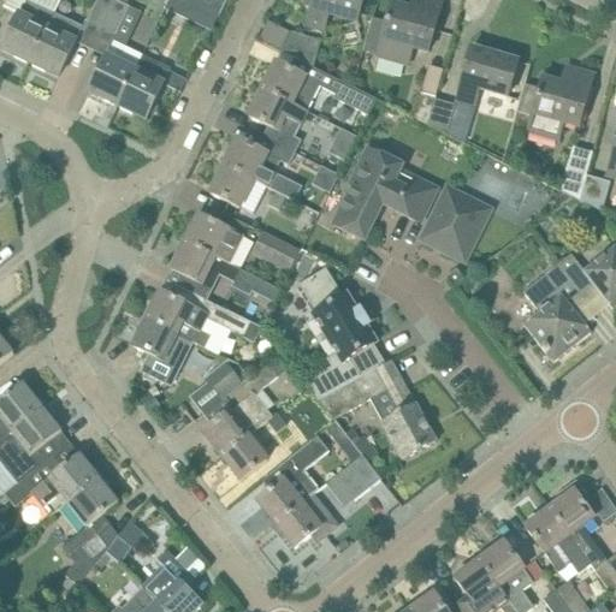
[(1,47),(30,60),(54,11),(54,10),(59,0),(6,0),(4,5),(18,12),(1,47)]
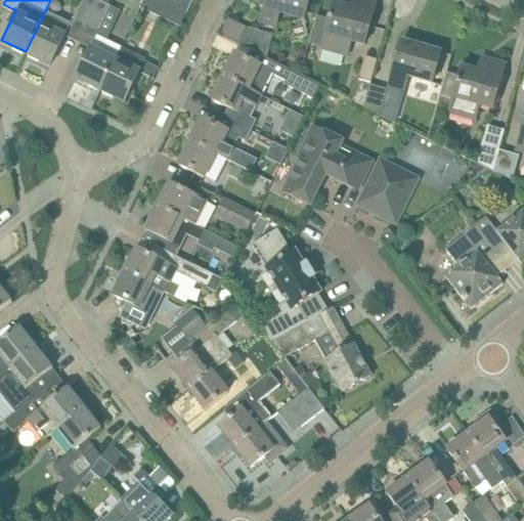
[(87,22),(97,0),(81,0),(74,15),(87,22)]
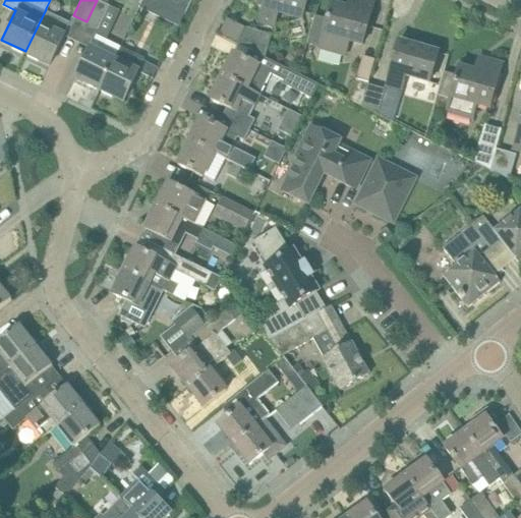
[(109,3),(102,0),(97,0),(87,21),(98,26),(109,3)]
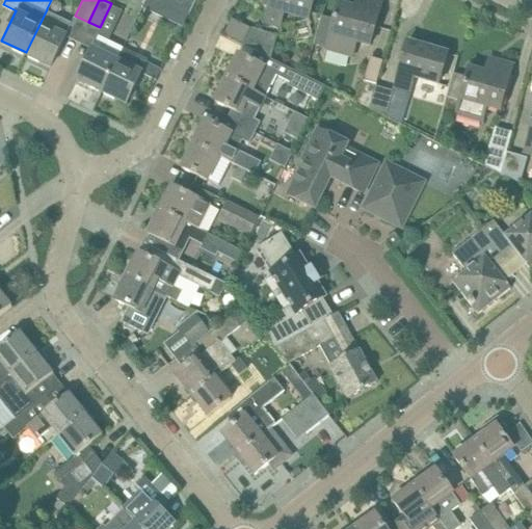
[(145,0),(142,5),(142,6),(182,25),(189,10),(182,6),(177,4),(168,0),(145,0)]
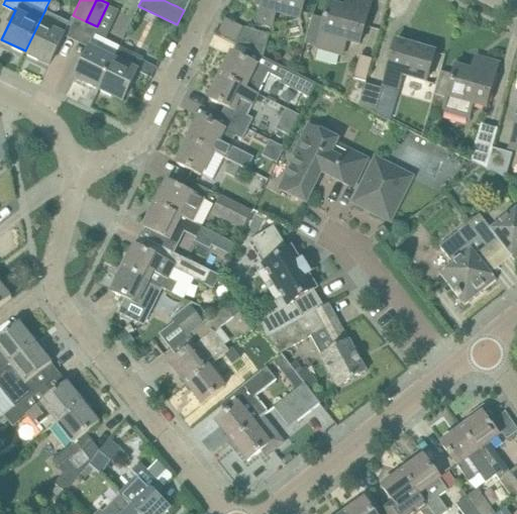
[(184,10),(189,0),(178,0),(177,6),(184,10)]
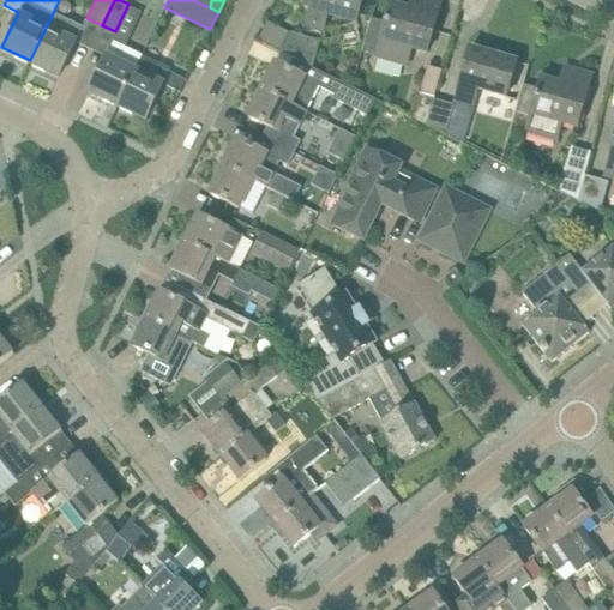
[(305,23),(323,28),(327,11),(356,19),(361,0),(305,0),(304,4),(311,5),(305,23)]
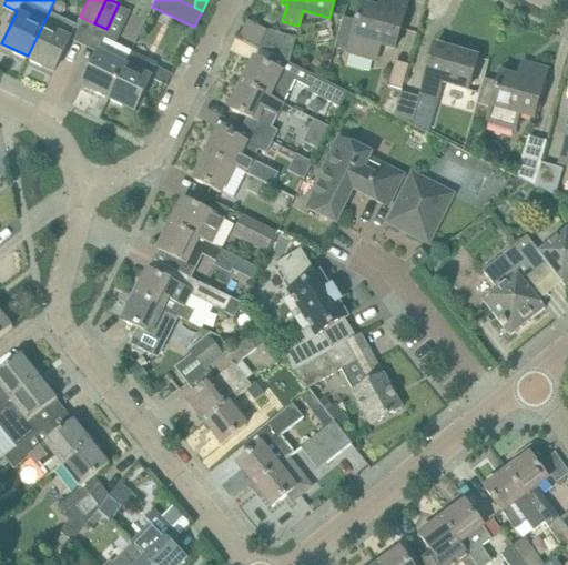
[(362,2),(352,34),(347,52),(376,61),(382,42),(395,47),(402,20),(408,0),(391,0),(388,10),(362,2)]
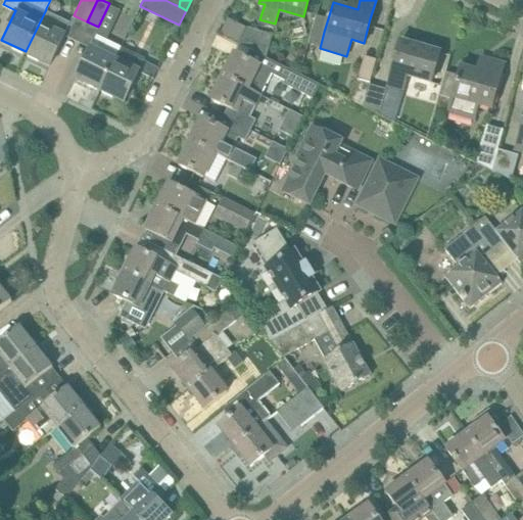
[(50,63),(58,45),(70,20),(60,15),(46,9),(26,51),(50,63)]
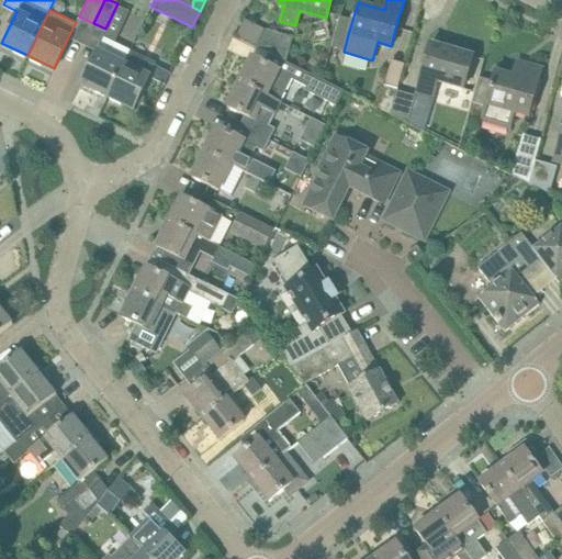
[(266,28),(257,45),(268,51),(276,55),(285,59),(293,35),(287,33),(266,26),(266,28)]
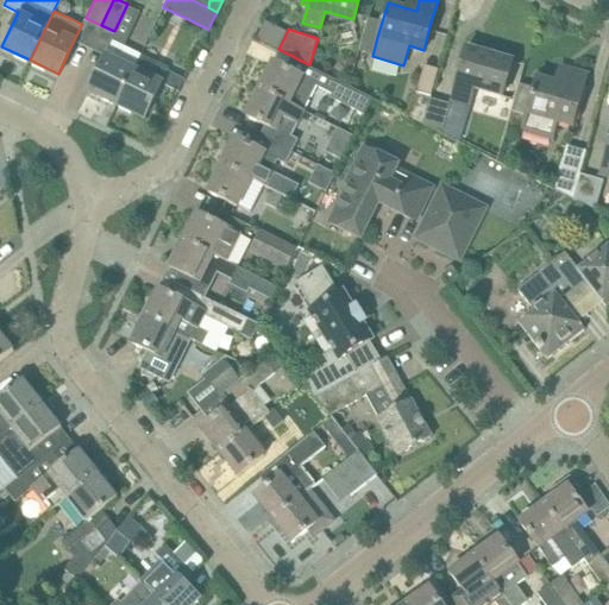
[(112,38),(99,67),(88,88),(117,101),(140,52),(112,38)]
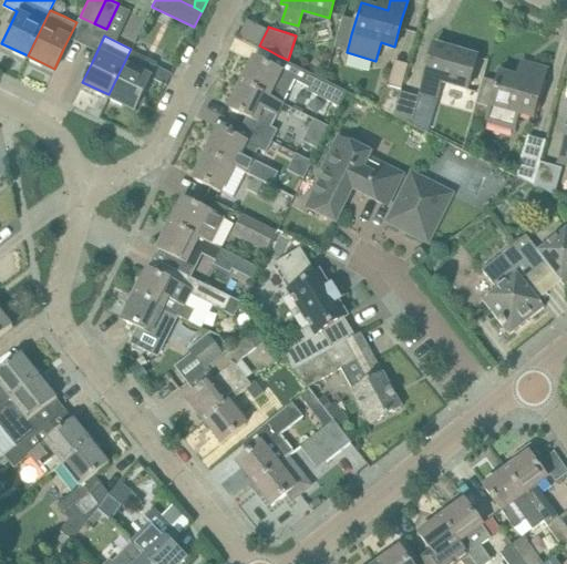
[(467,88),(471,77),(476,55),(474,54),(475,51),(474,48),(472,44),(468,41),(464,41),(461,43),(457,45),(456,50),(434,43),(420,91),(435,95),(440,80),(467,88)]
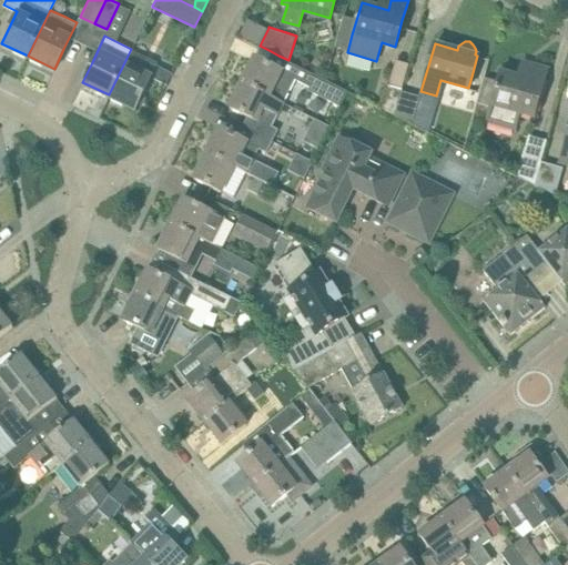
[(131,49),(109,94),(134,108),(151,76),(156,63),(158,61),(131,49)]
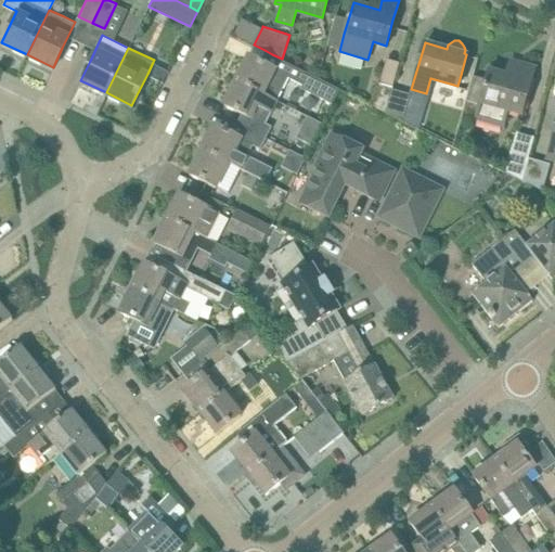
[(248,54),(236,79),(276,99),(278,100),(289,76),(304,84),(309,73),(282,59),(272,54),(265,50),(260,60),(248,54)]
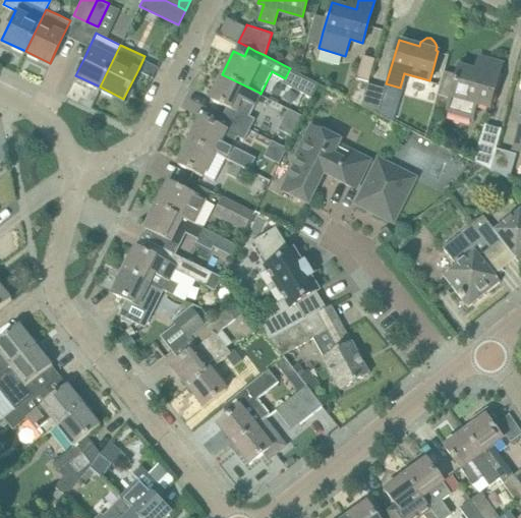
[(143,58),(138,69),(153,76),(158,65),(143,58)]
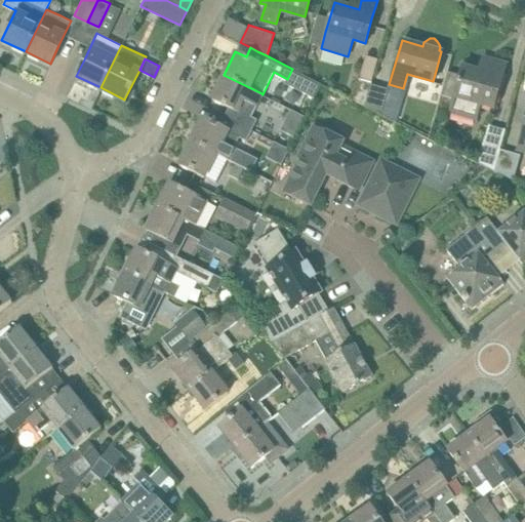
[(493,107),(499,82),(506,63),(491,58),(487,73),(462,66),(453,96),(442,93),(439,104),(450,107),(449,111),(477,118),(482,104),(493,107)]
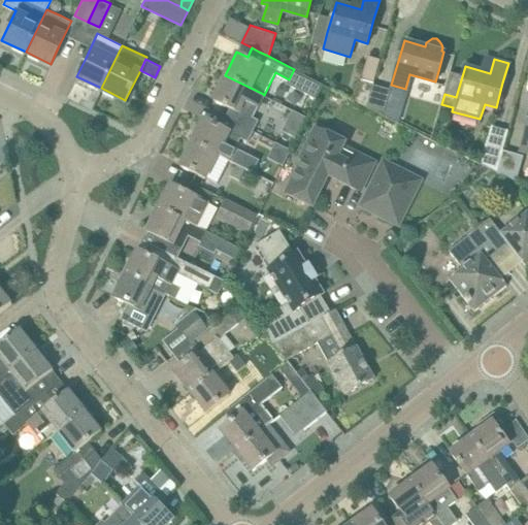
[(289,79),(288,81),(316,95),(322,83),(294,69),(289,79)]
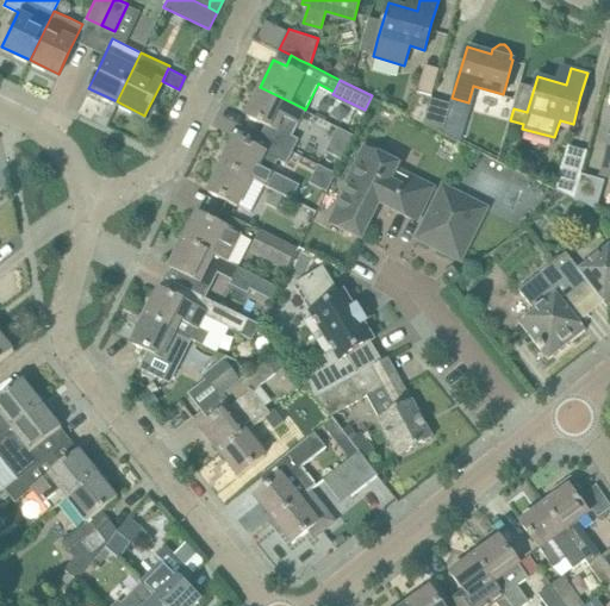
[(260,87),(247,113),(266,123),(260,135),(292,150),(298,137),(292,133),(297,123),(304,108),(260,87)]
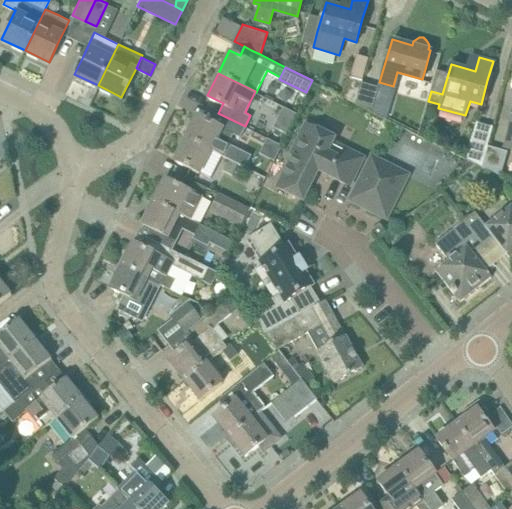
[(343,95),(355,101),(361,81),(362,79),(348,75),(343,95)]
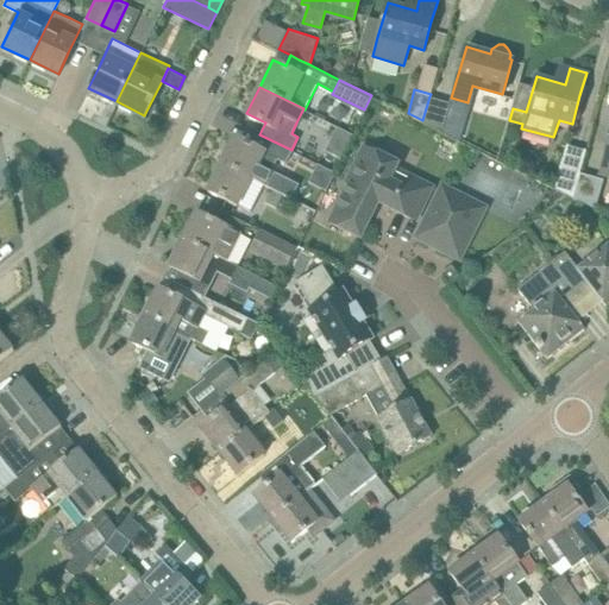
[(441,131),(451,102),(451,101),(429,96),(422,120),(441,131)]
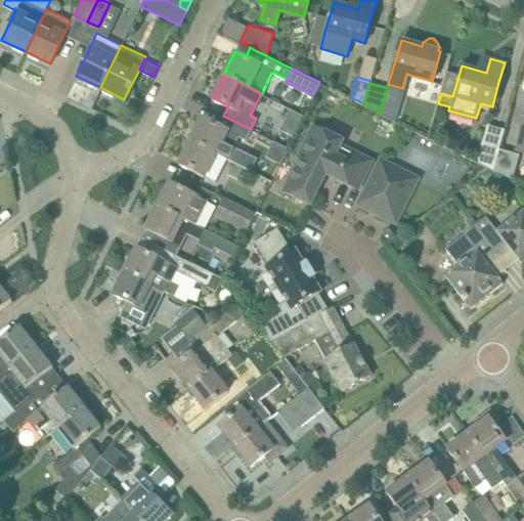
[(294,135),(304,115),(290,107),(279,128),(294,135)]
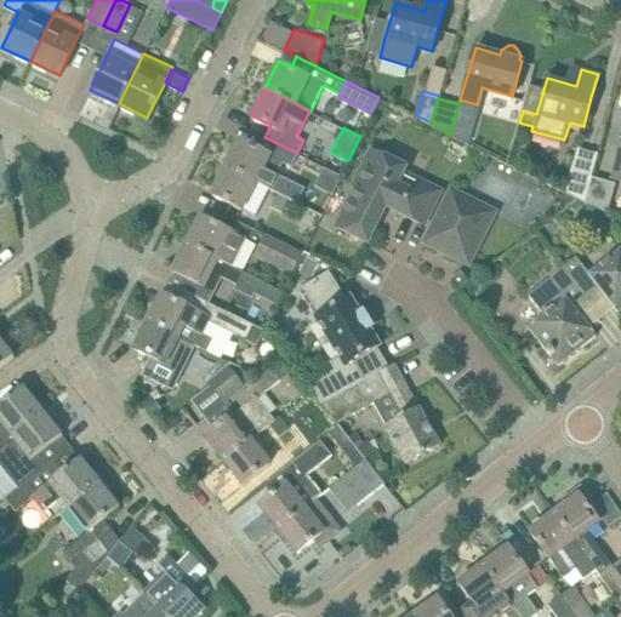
[(239,138),(226,165),(256,180),(277,189),(289,195),(296,199),(303,186),(275,172),(281,159),(291,164),(297,153),(265,137),(260,148),(239,138)]
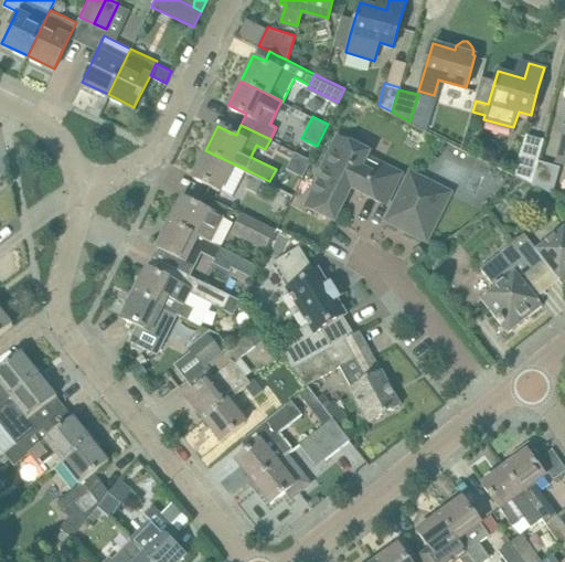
[(306,205),(333,219),(351,186),(385,203),(401,172),(381,162),(379,165),(364,158),(369,150),(338,135),(321,168),(324,169),(306,205)]
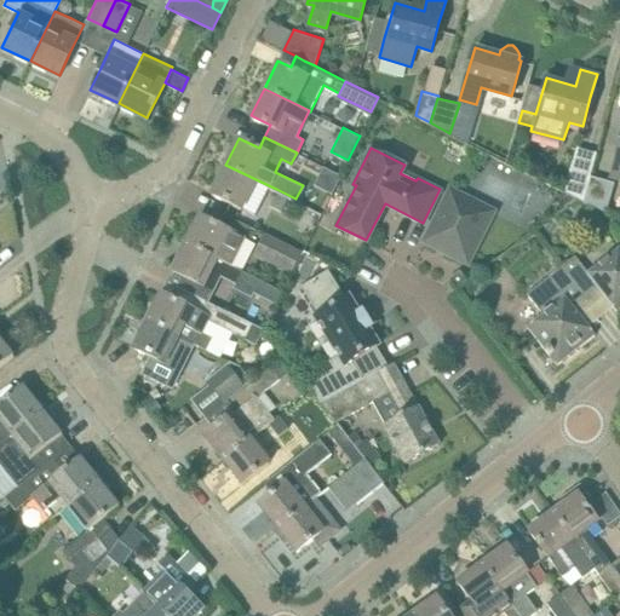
[(225,165),(212,193),(234,203),(241,207),(256,179),(225,165)]
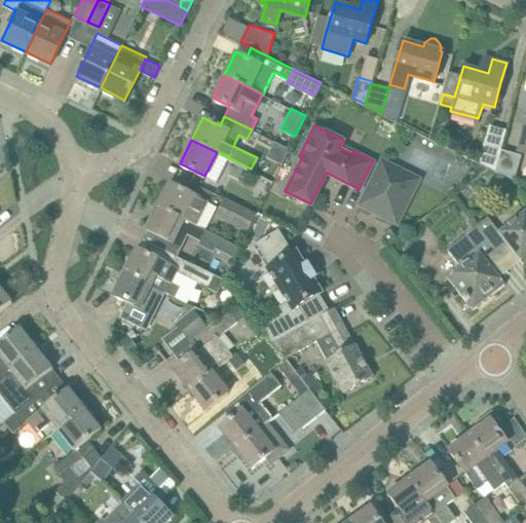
[(483,142),(478,161),(489,166),(494,170),(500,148),(483,142)]
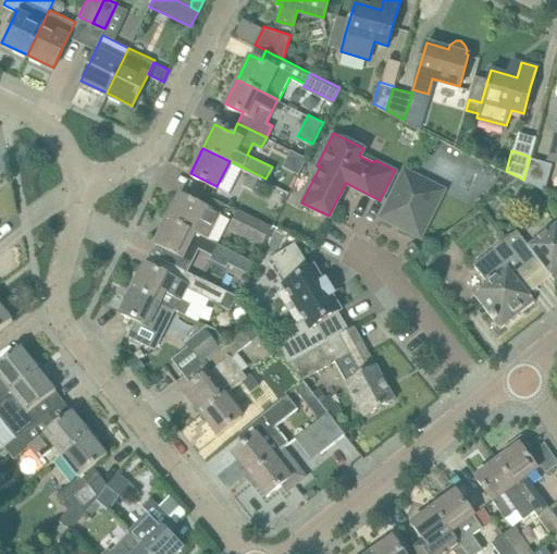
[(543,188),(552,163),(530,157),(523,180),(543,188)]
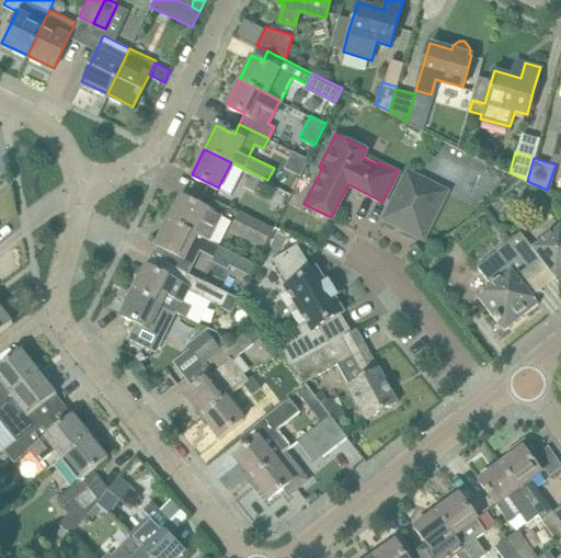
[(384,217),(423,237),(446,190),(407,170),(384,217)]
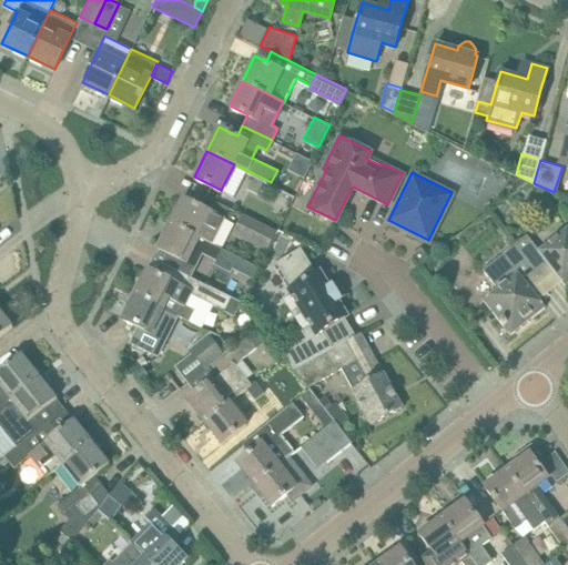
[(253,173),(246,188),(257,192),(264,179),(253,173)]
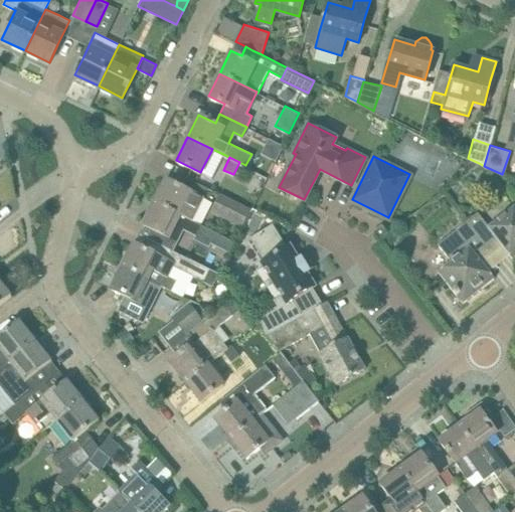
[(202,196),(184,187),(166,178),(155,201),(190,219),(202,196)]
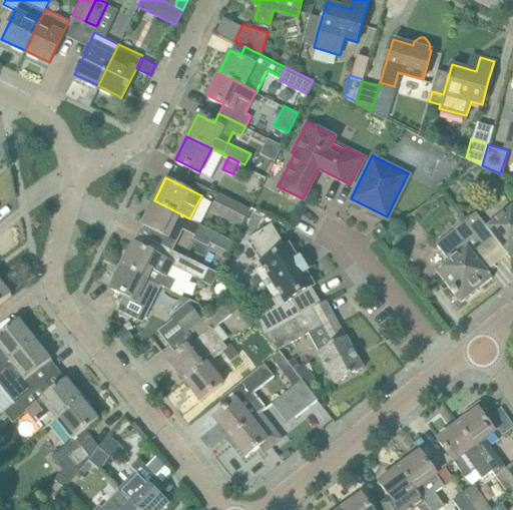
[(241,224),(249,207),(219,193),(211,209),(241,224)]
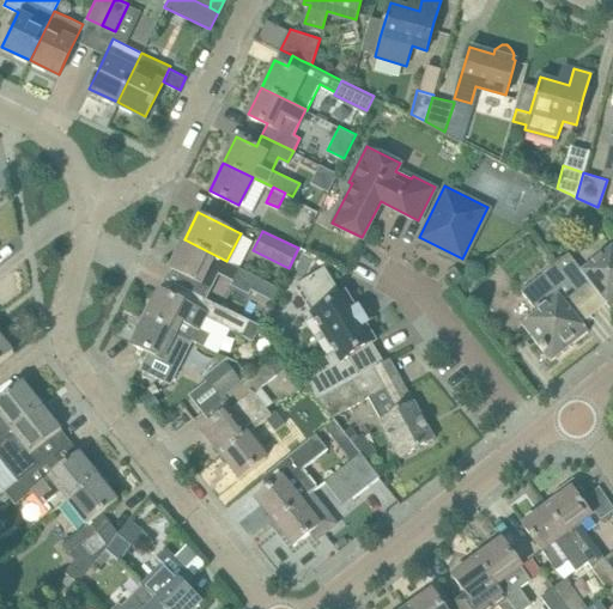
[(240,266),(226,261),(184,239),(170,267),(200,281),(212,287),(220,273),(232,279),(240,266)]
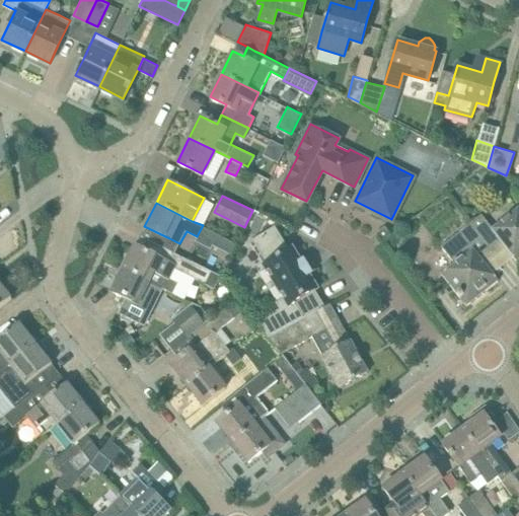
[(470,221),(490,246),(500,238),(516,260),(518,256),(518,205),(492,226),(480,213),(470,221)]
